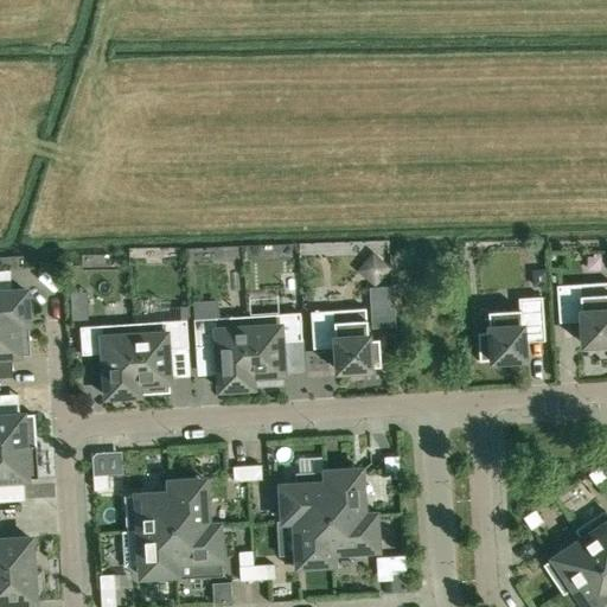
[(529,270),(530,286),(547,285),(545,269),(529,270)]
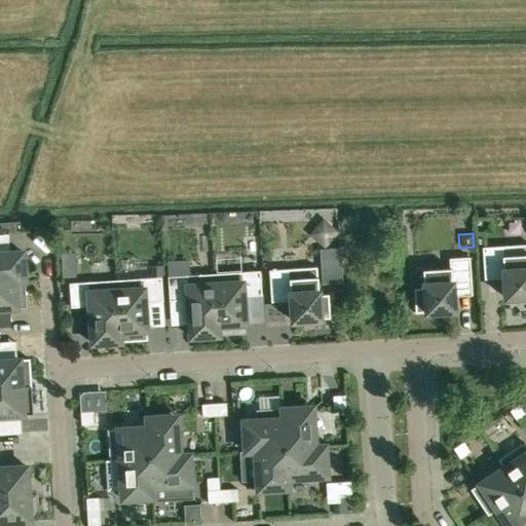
[(502,247),(482,248),(484,279),(503,278),(504,299),(525,297),(525,254),(503,256),(502,247)]
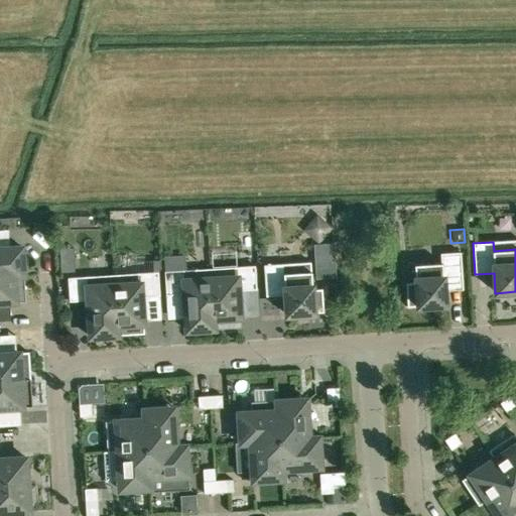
[(313,247),(315,281),(333,280),(330,246),(313,247)]
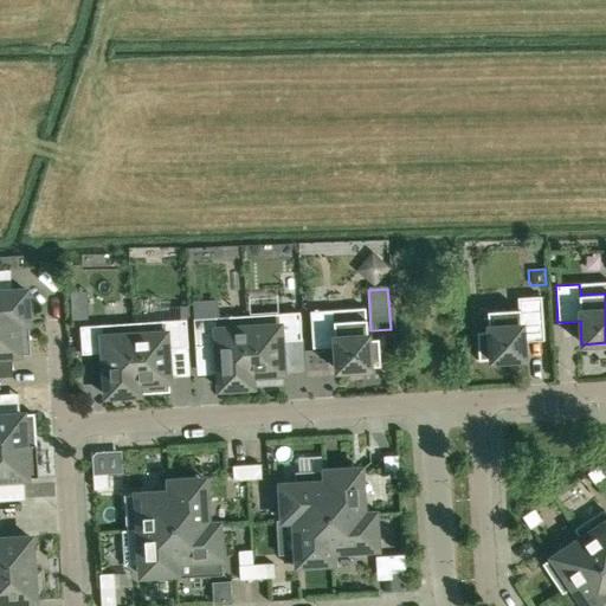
[(0,323),(27,322),(26,290),(0,291),(0,323)]
